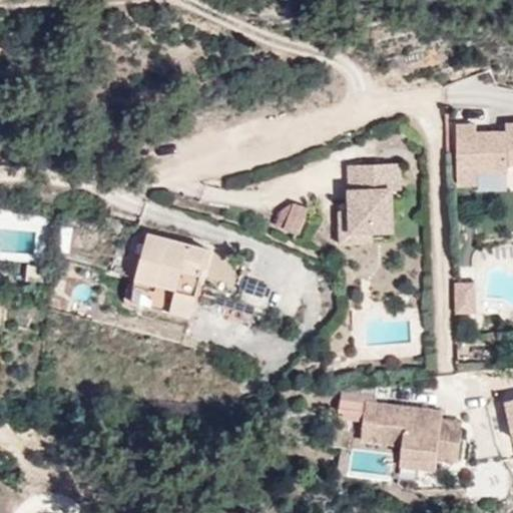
[(475,167),(476,172),(508,173),(507,164),(512,163),(512,126),(507,126),(507,133),(476,135),(456,134),(458,167),(475,167)]
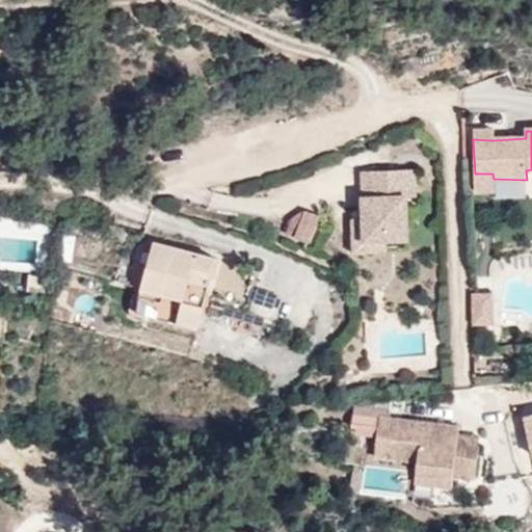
[(416,169),(374,170),(374,196),(374,208),(364,208),(364,217),(354,217),(354,240),(387,240),(387,229),(396,228),(396,207),(406,208),(406,195),(416,195),(416,169)]
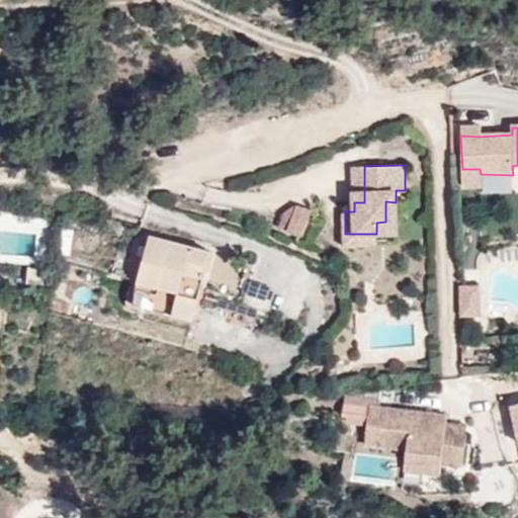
[(364,191),(364,166),(352,166),(354,191),(364,191)]
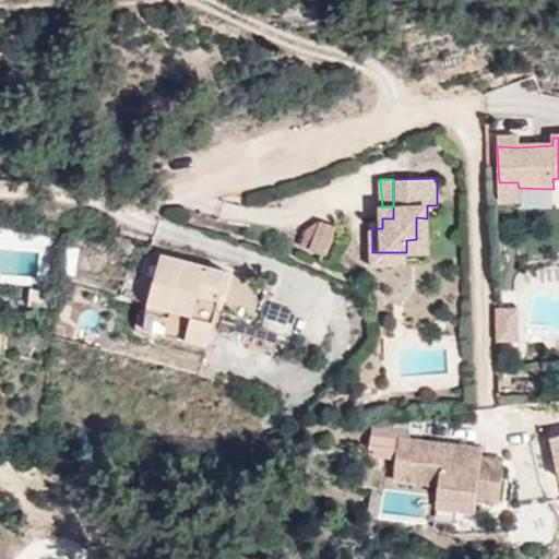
[(519,204),(519,188),(518,182),(499,182),(500,204),(519,204)]
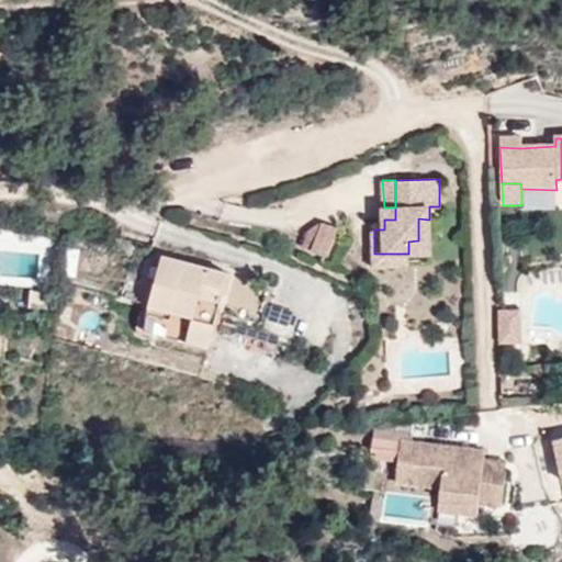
[(395,208),(384,208),(384,220),(395,220),(395,208)]
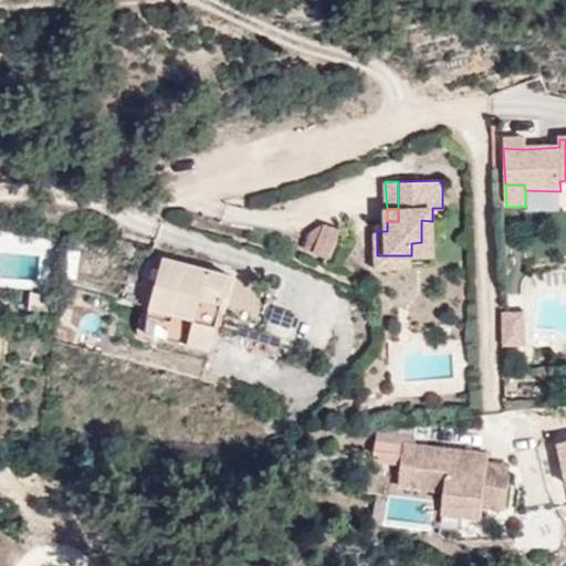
[(433,255),(432,221),(421,220),(421,242),(411,243),(411,255),(433,255)]
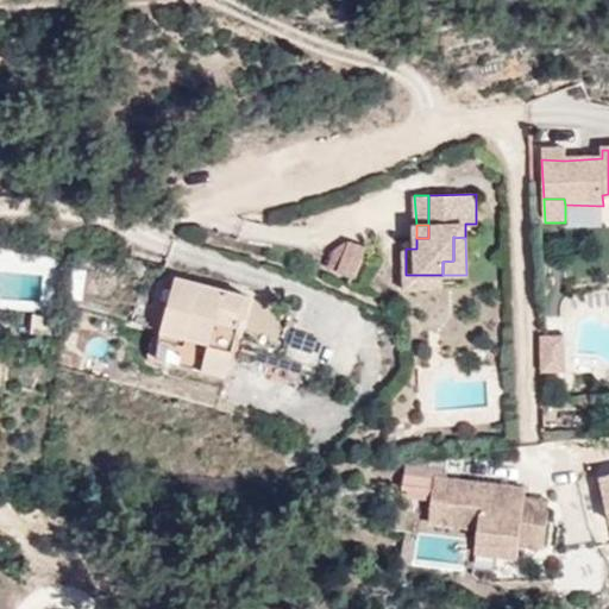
[(356,277),(365,249),(347,243),(336,250),(330,268),(356,277)]
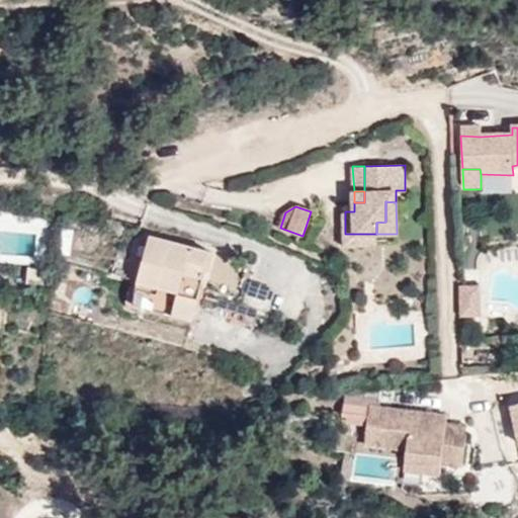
[(0,228),(0,252),(33,253),(33,229),(0,228)]
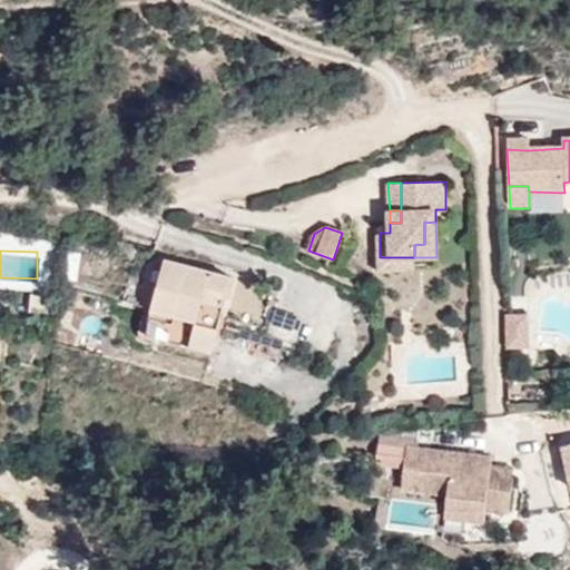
[(216,293),(222,271),(166,257),(157,286),(166,290),(164,297),(155,295),(146,328),(149,333),(212,351),(226,296),(216,293)]
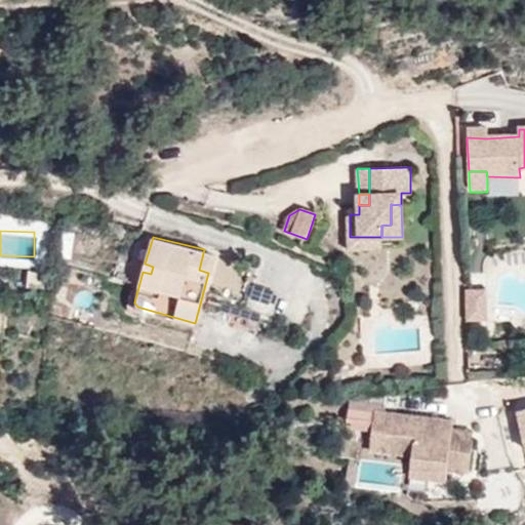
[(402,237),(381,237),(350,237),(351,247),(402,247),(402,237)]
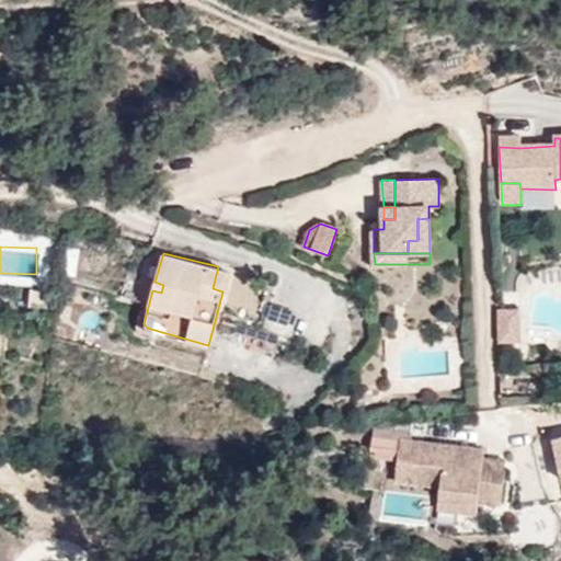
[(229,270),(218,266),(213,288),(222,292),(229,270)]
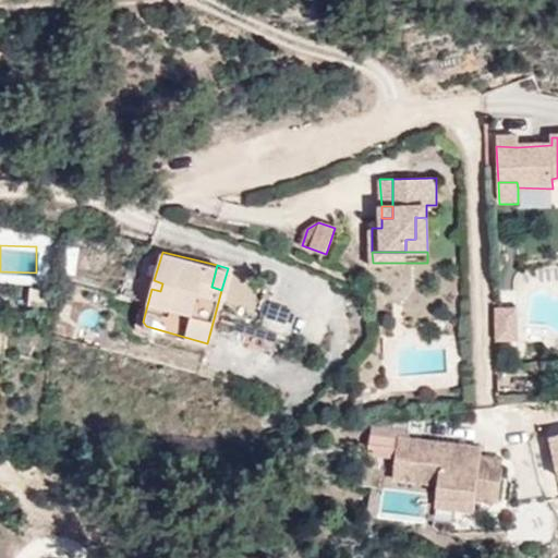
[(162,283),(154,280),(152,289),(160,291),(162,283)]
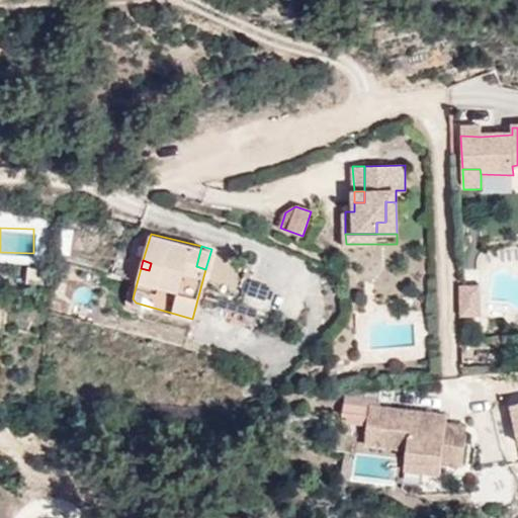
[(482,287),(463,287),(463,316),(482,316),(482,287)]
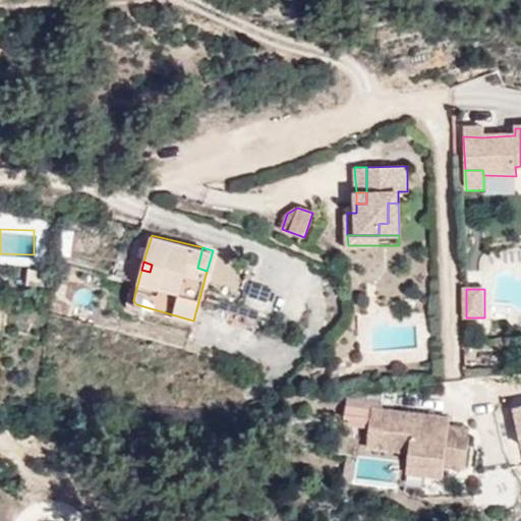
[(342,373),(341,365),(333,365),(333,372),(342,373)]
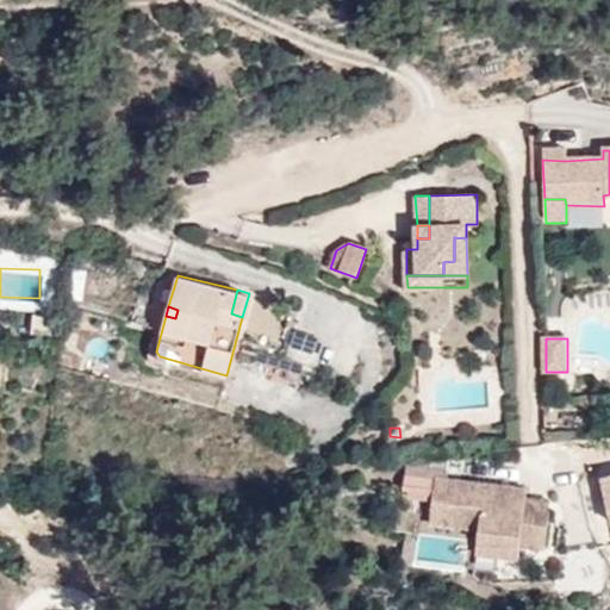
[(546,548),(551,510),(524,508),(524,497),(526,497),(526,490),(436,479),(433,515),(456,517),(455,526),(479,528),(478,540),(499,543),(498,555),(518,558),(521,545),(546,548)]
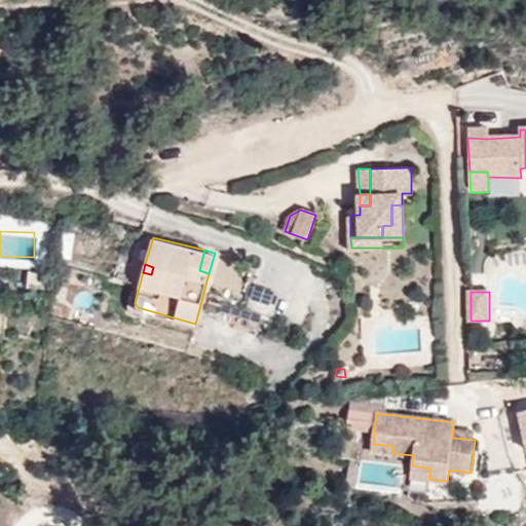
[(452,428),(452,438),(475,440),(476,430),(453,428),(452,428)]
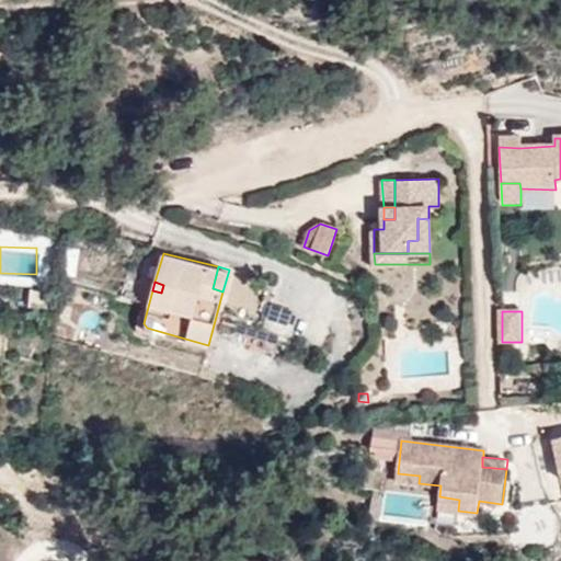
[(397,481),(419,483),(420,476),(398,473),(397,481)]
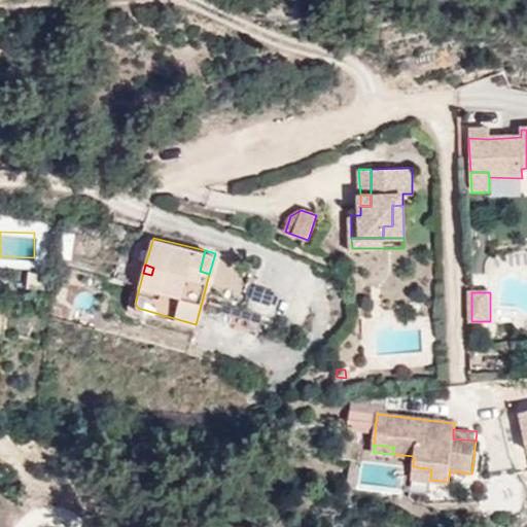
[(430,480),(431,469),(413,466),(412,478),(430,480)]
